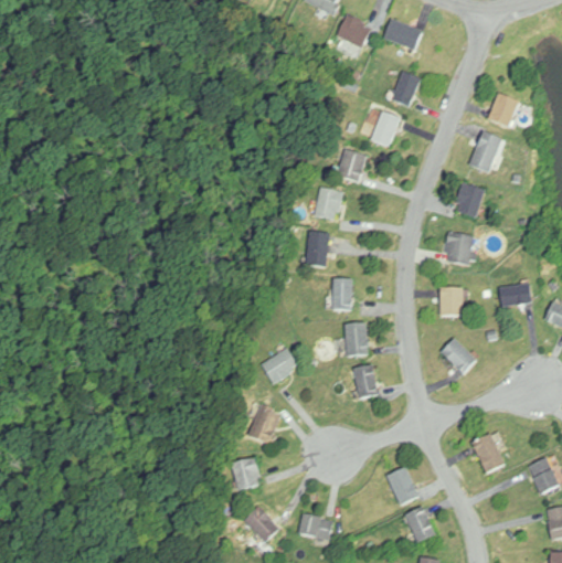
[(331,16),(340,0),(305,0),(331,16)]
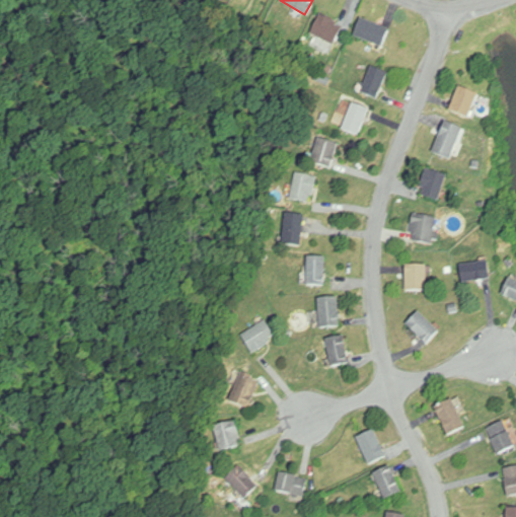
[(341,24),(317,13),(308,33),(332,45),(341,24)]
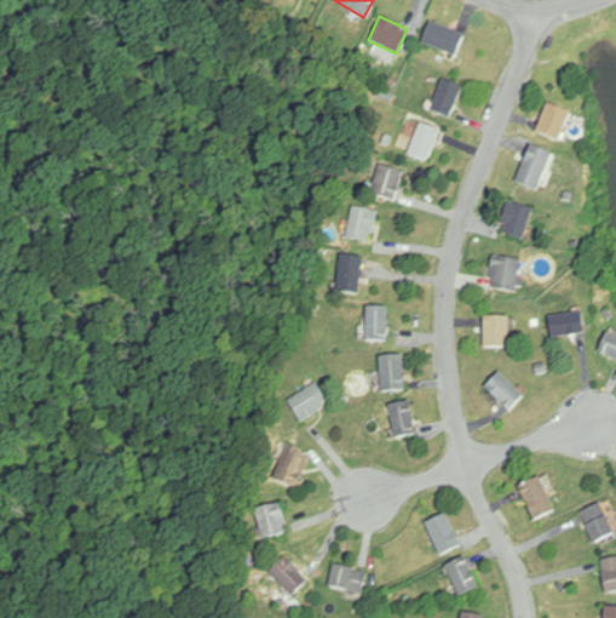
[(462,34),(454,55),(420,41),(427,21),(462,34)]
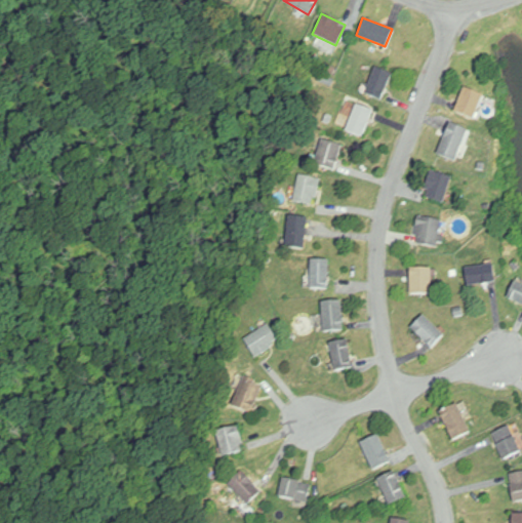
[(362,92),(378,101),(391,74),(374,67),(362,92)]
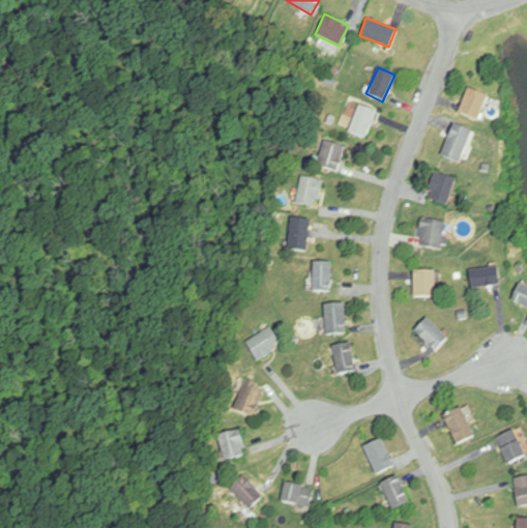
[(486,95),(466,89),(458,114),(477,120),(486,95)]
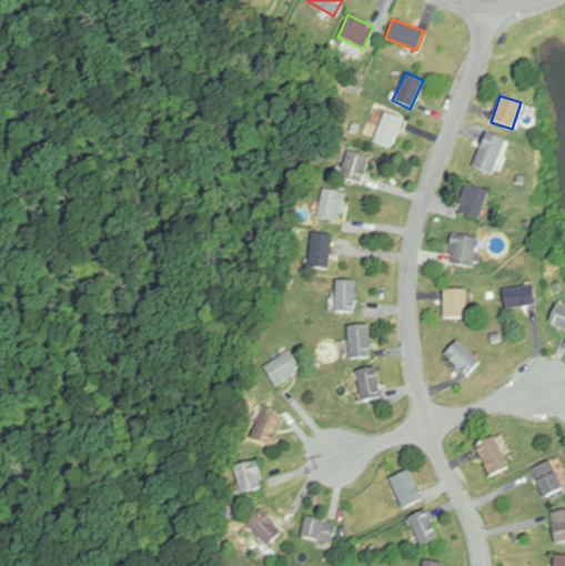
[(402,119),(384,112),(372,142),(390,149),(402,119)]
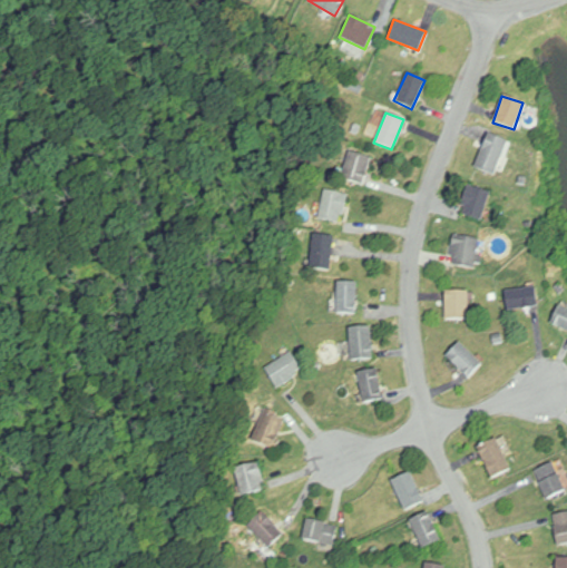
[(494,176),(507,140),(487,134),(473,168),(494,176)]
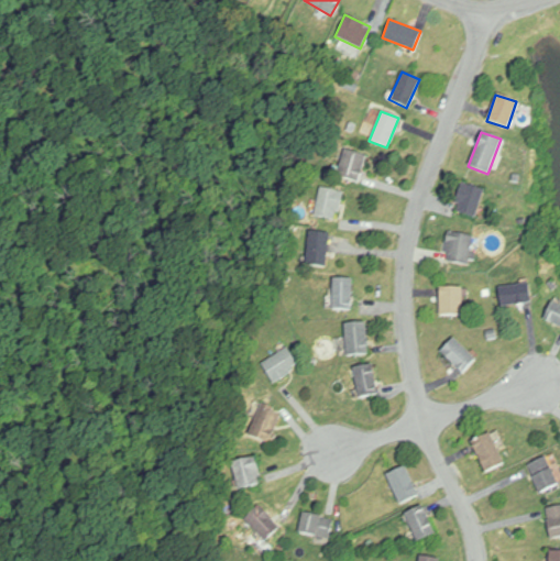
[(357,183),(365,155),(344,149),(336,176),(357,183)]
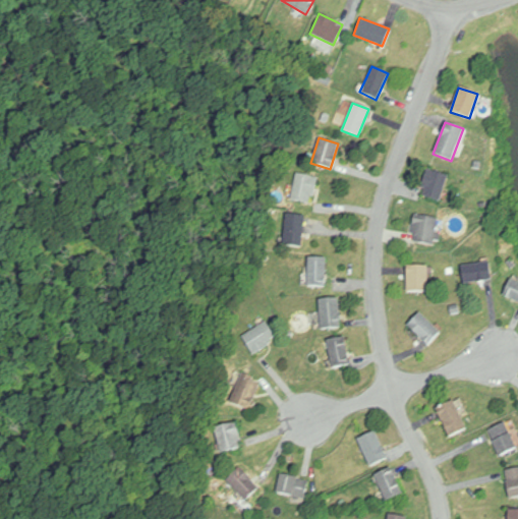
[(439,200),(447,175),(426,168),(417,194),(439,200)]
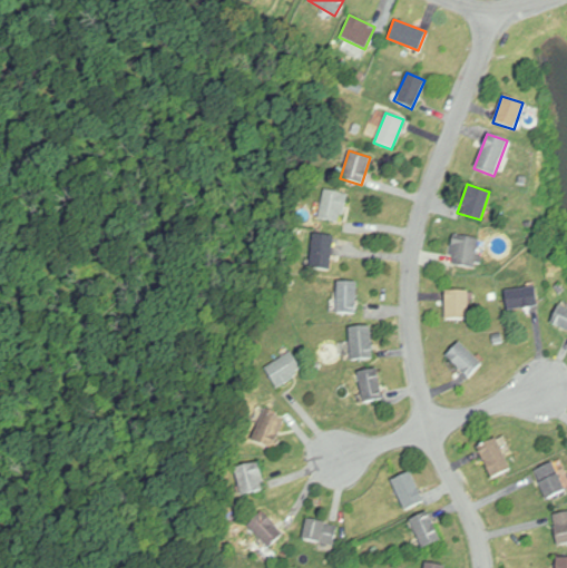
[(315,214),(336,223),(349,197),(328,187),(315,214)]
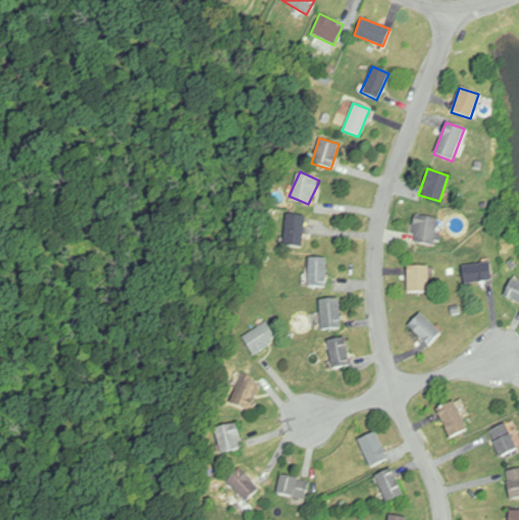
[(283,245),(303,245),(303,214),(283,213),(283,245)]
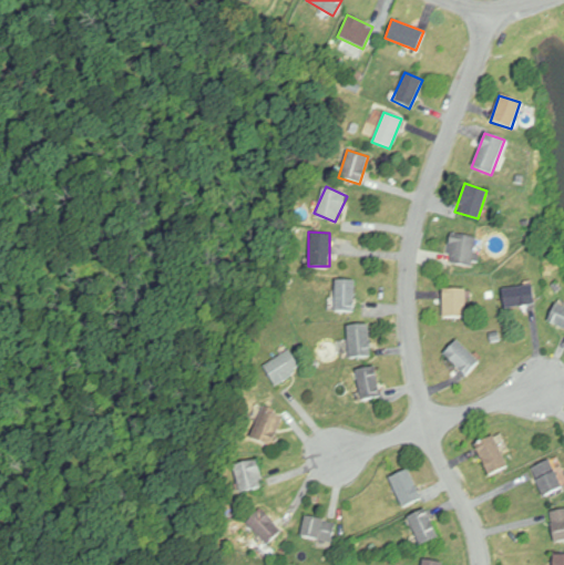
[(471,265),(477,236),(451,232),(445,260),(471,265)]
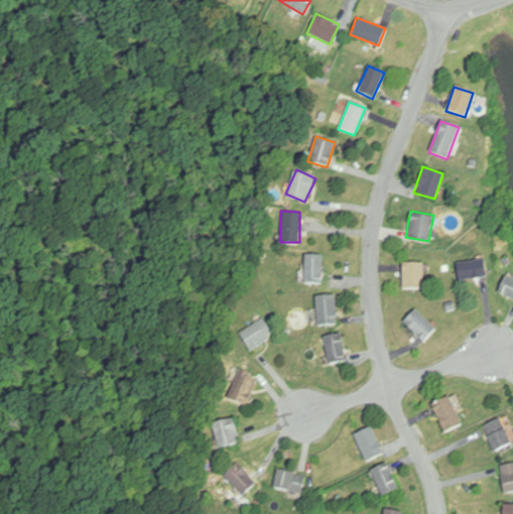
[(322,254),(303,254),(303,282),(322,282),(322,254)]
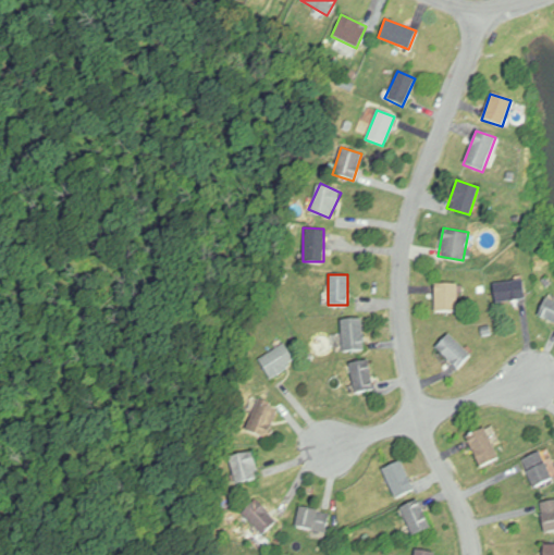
[(493,300),(524,298),(522,279),(492,281),(493,300)]
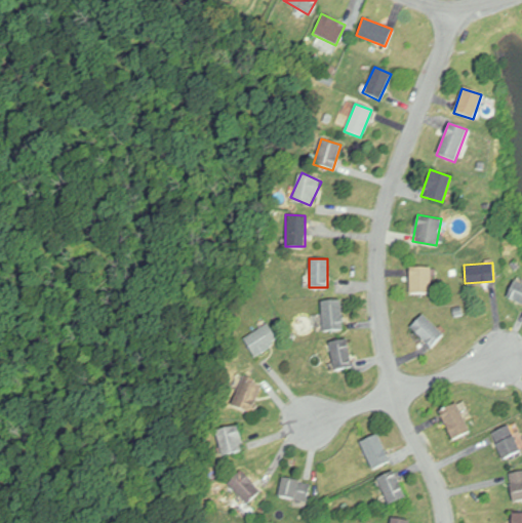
[(408,292),(430,292),(430,267),(408,267),(408,292)]
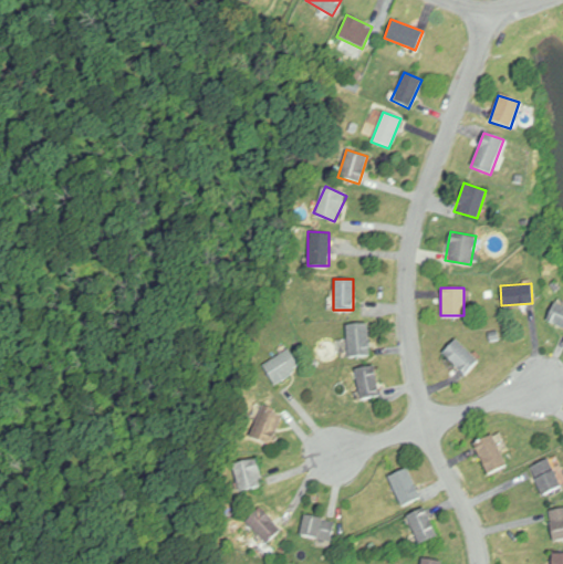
[(562,305),(552,301),(544,319),(562,326),(562,305)]
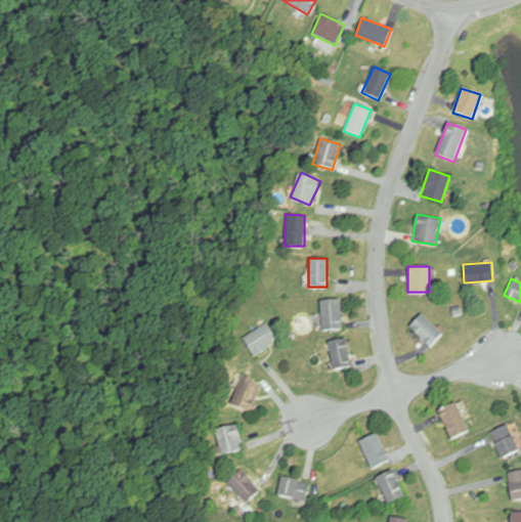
[(339,298),(319,300),(321,330),(341,329),(339,298)]
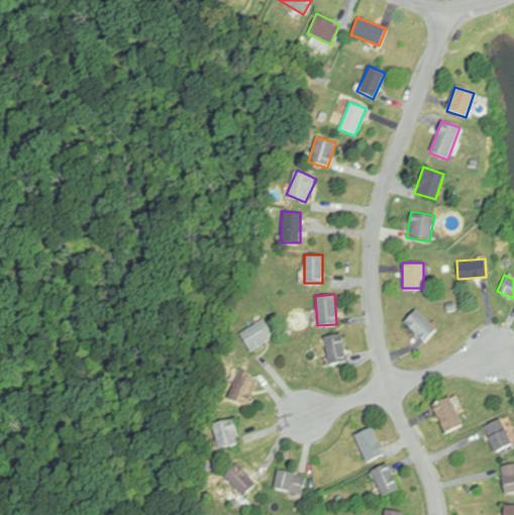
[(435,327),(422,341),(401,321),(414,307),(435,327)]
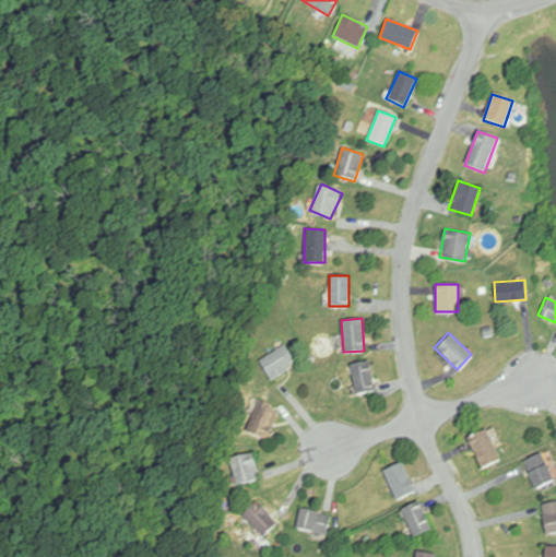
[(296,363),(283,343),(258,359),(271,379),(296,363)]
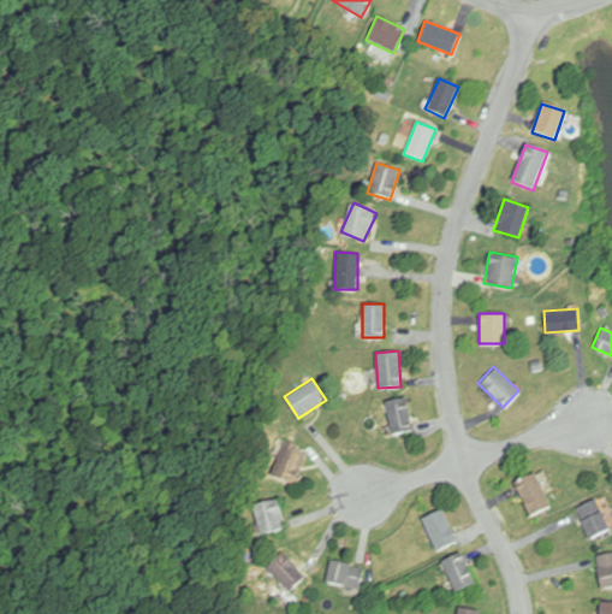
[(411,431),(406,396),(385,400),(391,435),(411,431)]
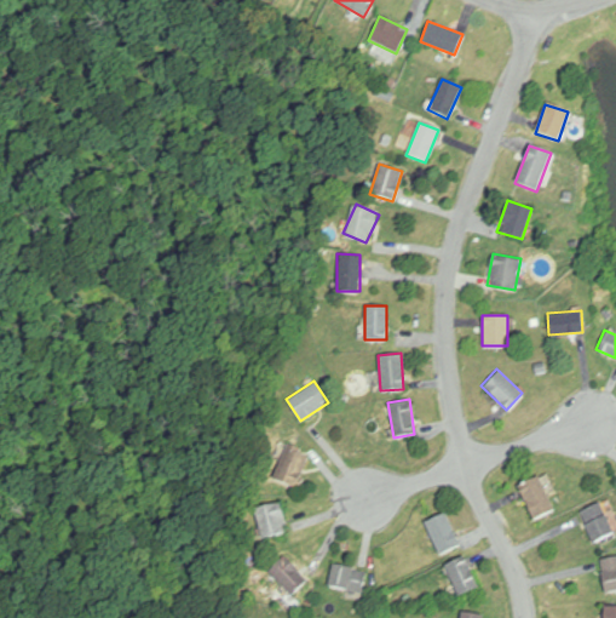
[(271,476),(294,487),(310,455),(287,444),(271,476)]
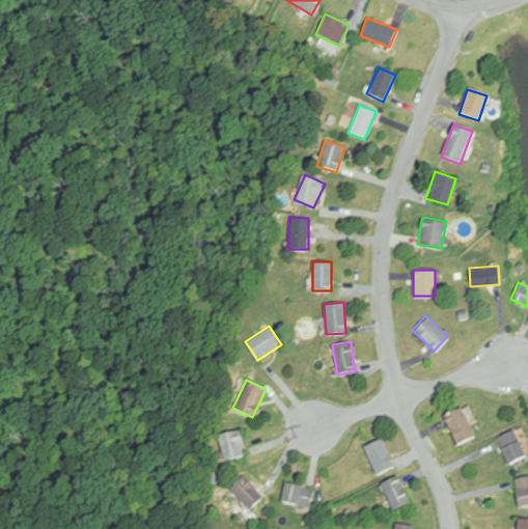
[(442,415),(456,444),(474,435),(460,406),(442,415)]
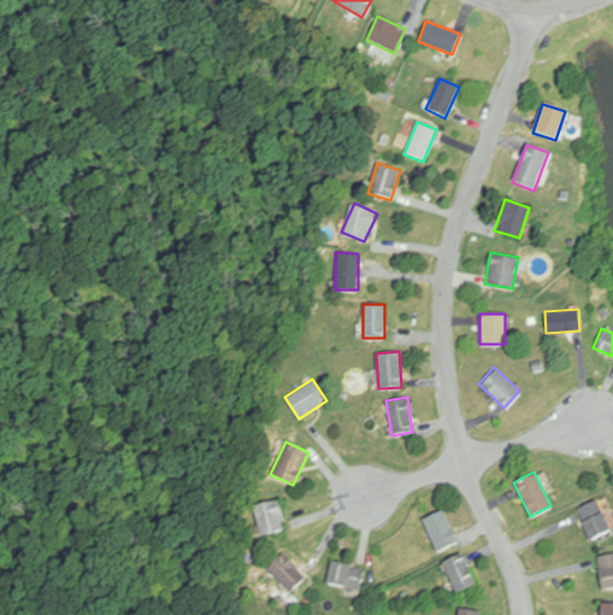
[(588,537),(611,529),(599,497),(577,505),(588,537)]
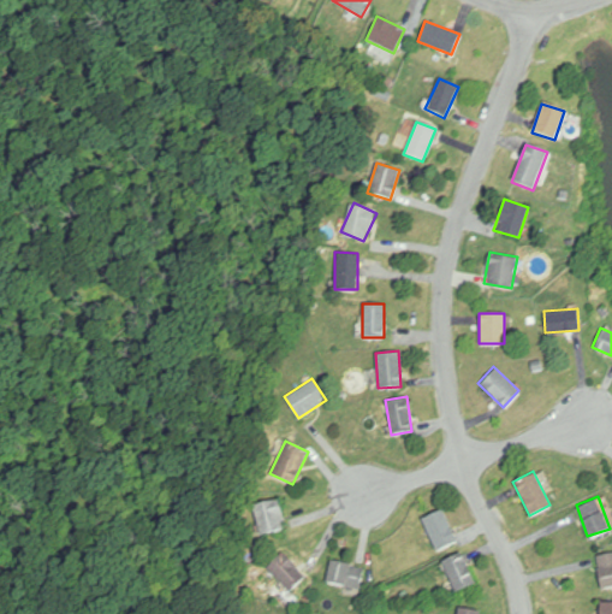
[(284,529),(278,499),(253,503),(257,533),(284,529)]
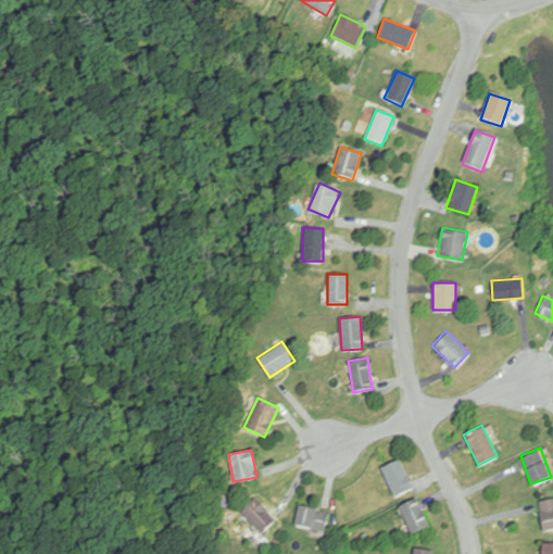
[(379,466),(392,494),(410,486),(397,458),(379,466)]
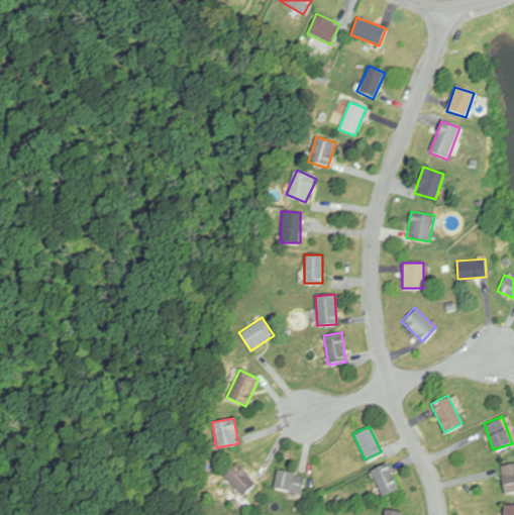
[(254,481),(236,461),(223,475),(241,494),(254,481)]
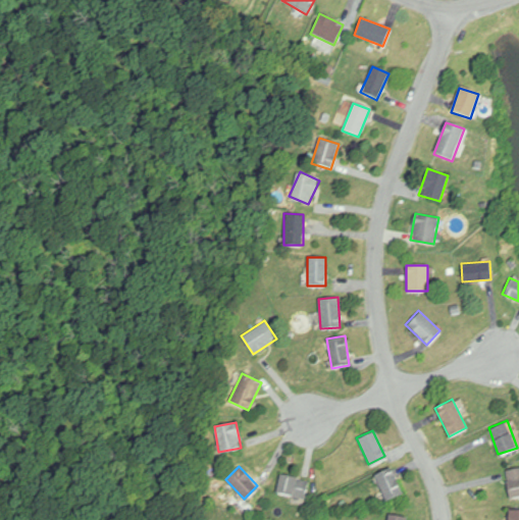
[(518,495),(518,466),(505,468),(508,497),(518,495)]
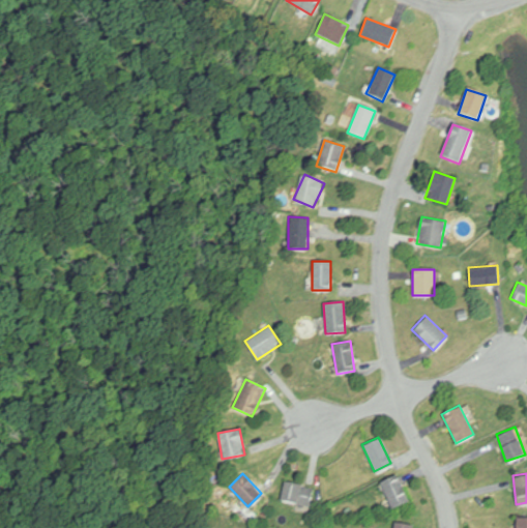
[(407,500),(398,474),(380,480),(389,506),(407,500)]
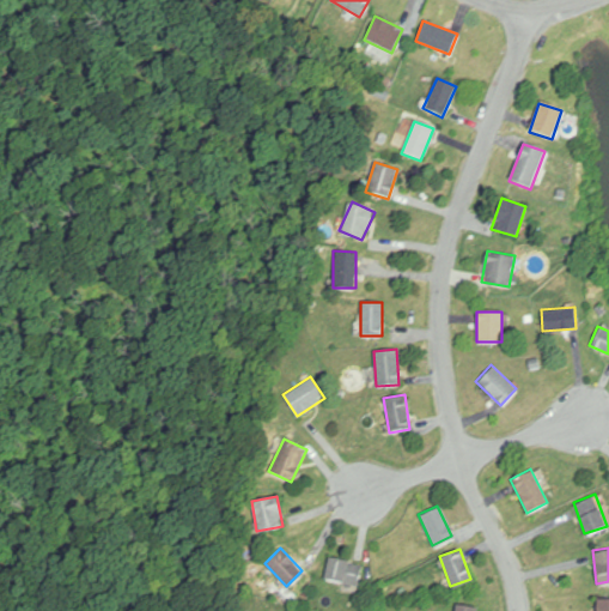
[(360,564),(326,556),(321,576),(355,585),(360,564)]
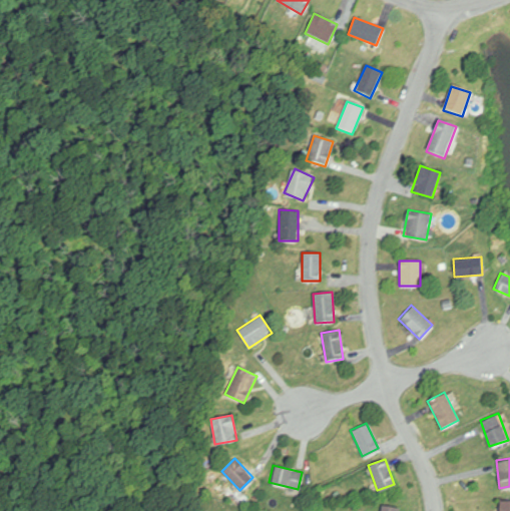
[(509,510),(509,499),(498,500),(497,510),(509,510)]
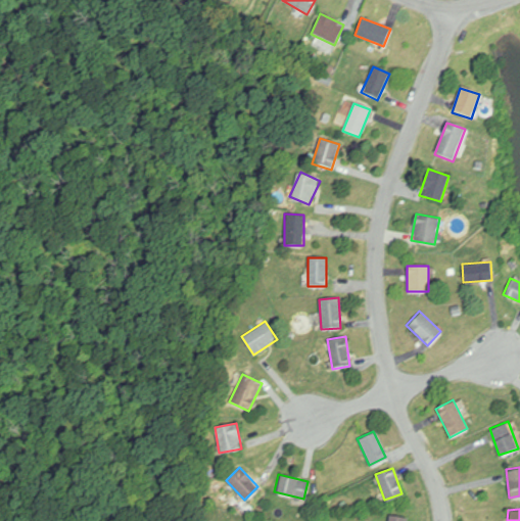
All buildings are outlined.
